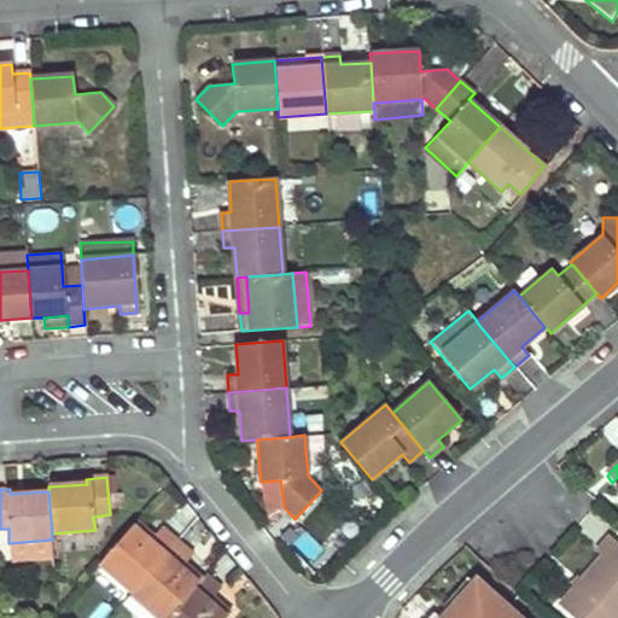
[(155,537),(138,520),(99,565),(132,593),(182,536),(168,524),(155,537)]
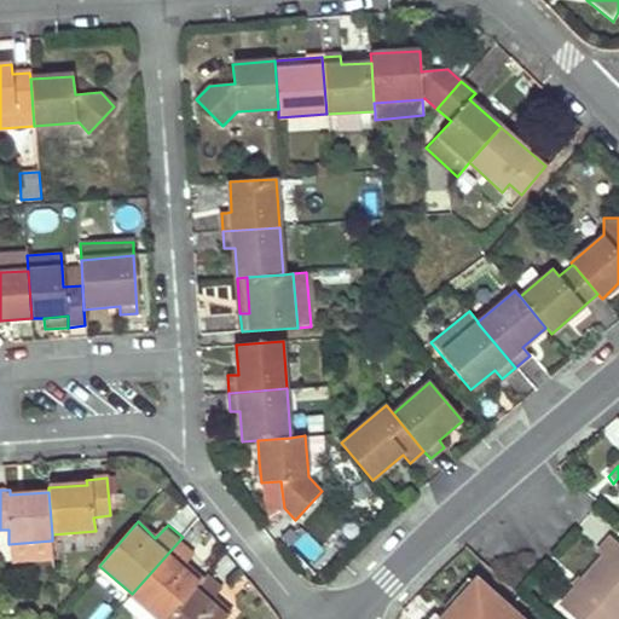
[(132,594),(160,618),(166,618),(202,579),(186,565),(198,551),(183,537),(132,594)]
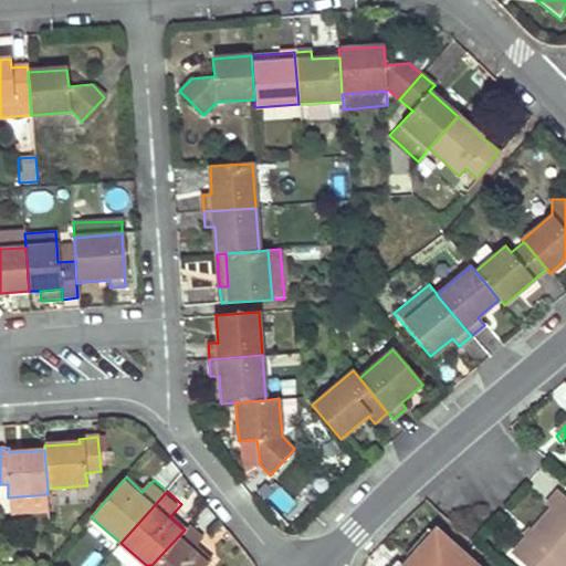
[(557,512),(517,556),(528,565),(565,565),(565,494),(562,491),(549,504),(557,512)]
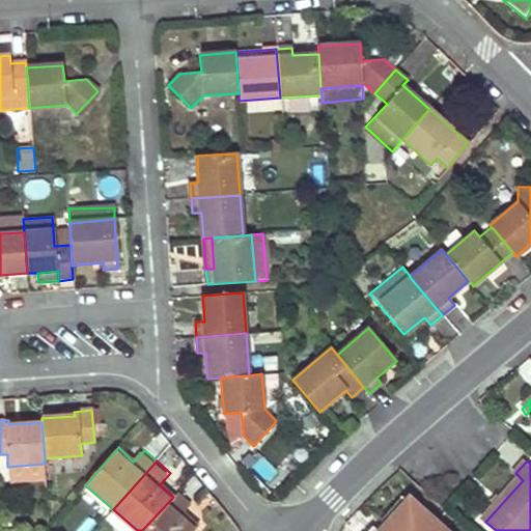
[(142,530),(193,530),(195,529),(182,516),(185,512),(191,505),(177,493),(173,497),(142,530)]
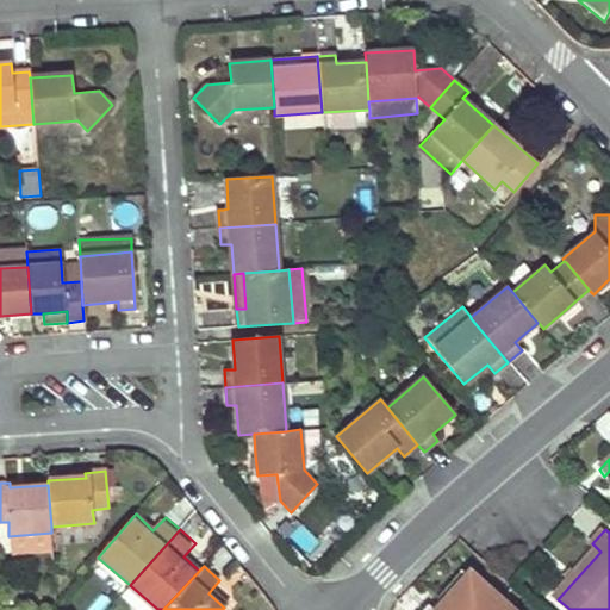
[(448,608),(472,580),(460,571),(436,598),(442,603),(448,608)]
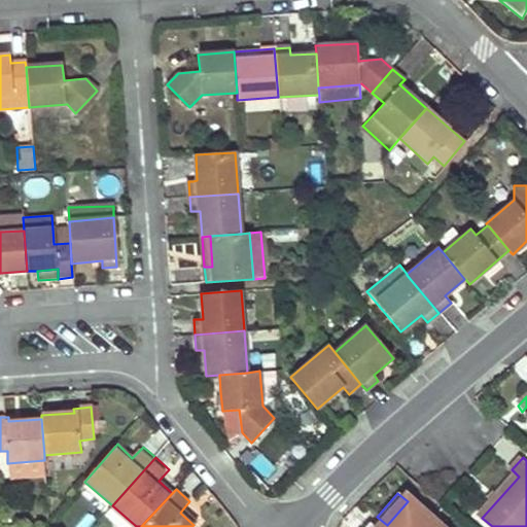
[(443,526),(411,498),(408,501),(387,525),(382,521),(376,526),(443,526)]
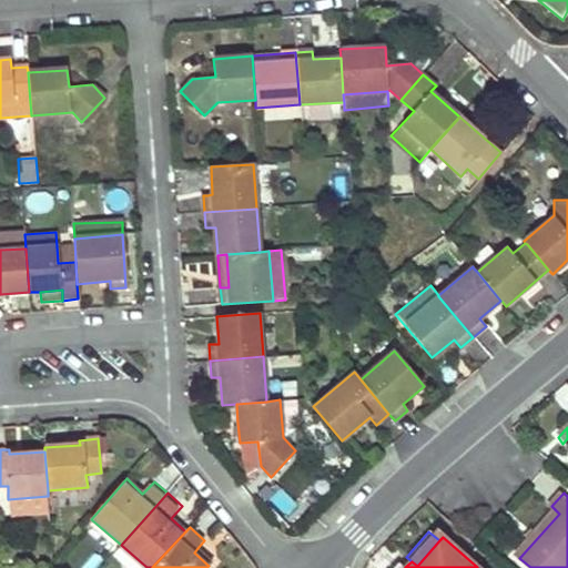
[(198,548),(194,553),(209,566),(212,561),(198,548)]
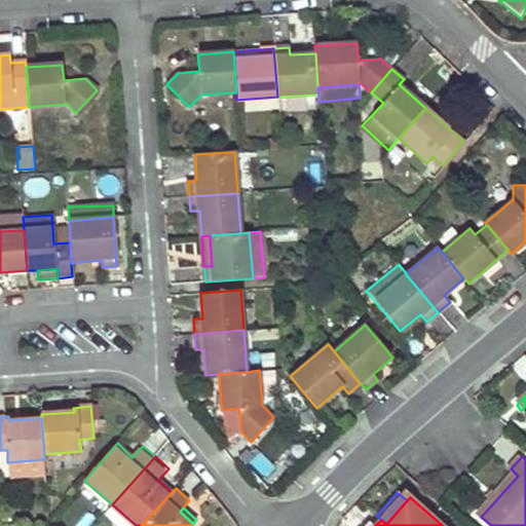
All buildings are outlined.
